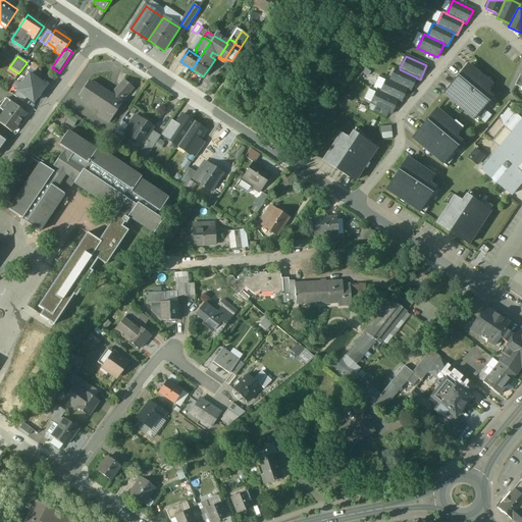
[(491,86),(468,65),(459,76),(460,77),(455,85),(453,83),(444,94),(457,105),(458,103),(462,107),(461,109),(474,119),(491,97),(486,93),(491,86)]
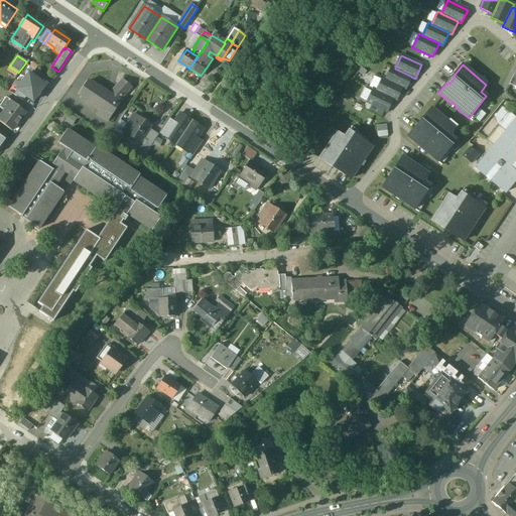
[(412,77),(395,69),(395,68),(392,67),(386,80),(402,88),(405,90),(411,77),(412,77)]
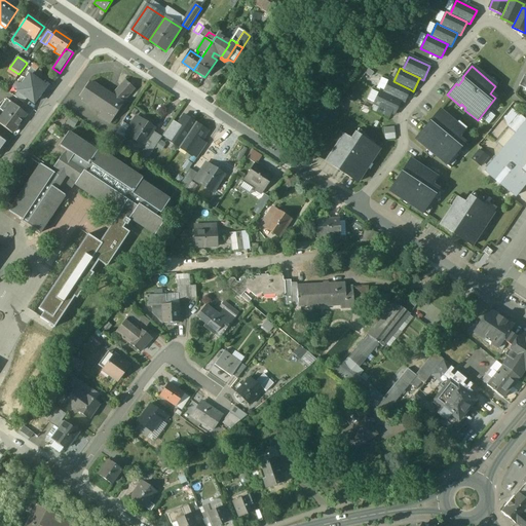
[(30,75),(40,83),(44,79),(32,69),(28,74),(30,75)]
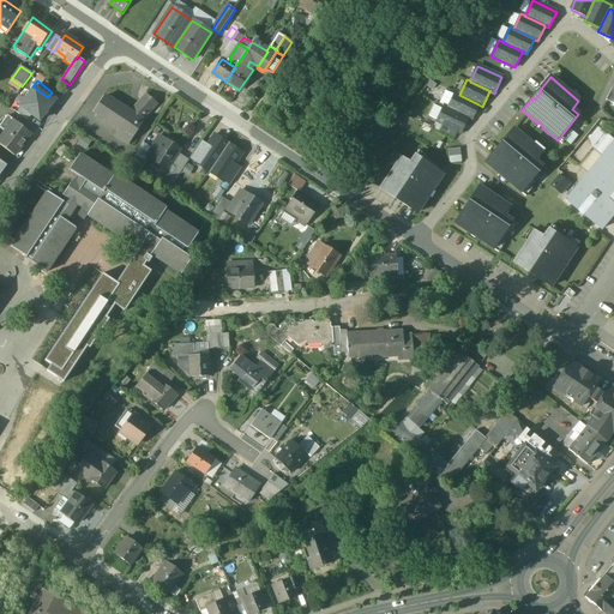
[(35,88),(20,107),(32,116),(40,121),(54,102),(47,97),(35,88)]
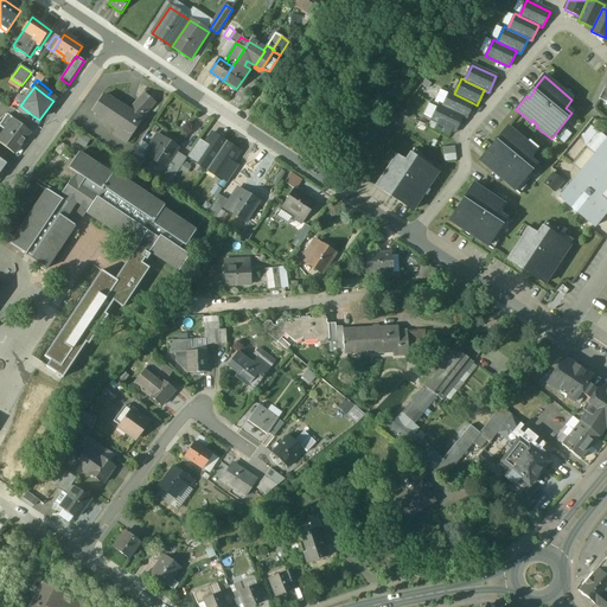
[(473,103),(454,94),(451,91),(443,107),(442,107),(462,116),(466,119),(473,103)]
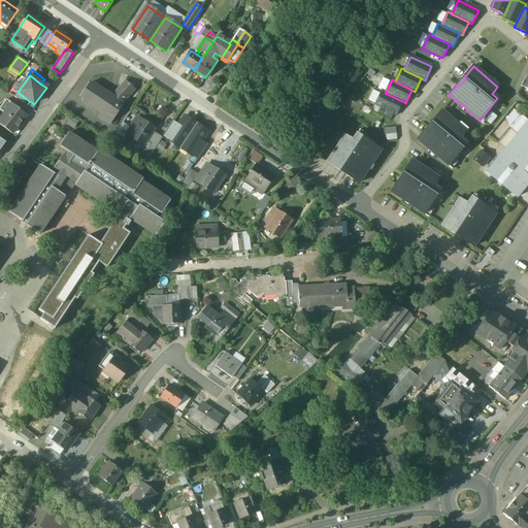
[(112,97),(94,85),(93,86),(90,84),(80,97),(84,99),(83,100),(101,112),(99,117),(110,125),(124,104),(122,103),(135,90),(126,81),(112,97)]
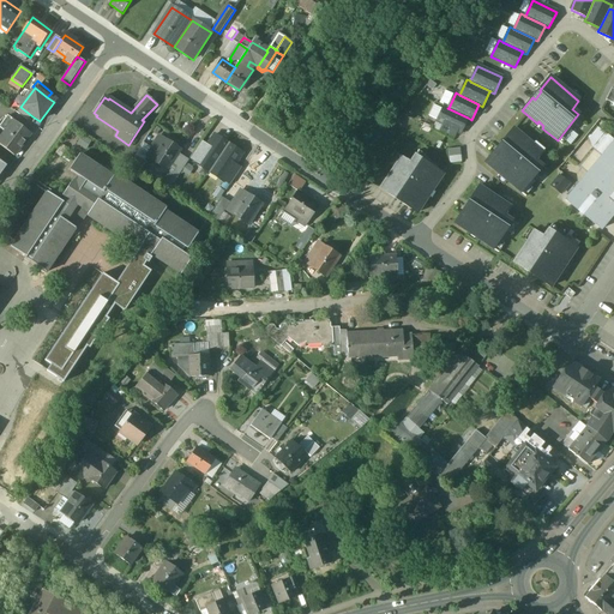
[(468,118),(447,108),(449,108),(444,106),(437,122),(443,125),(458,132),(461,133),(468,118)]
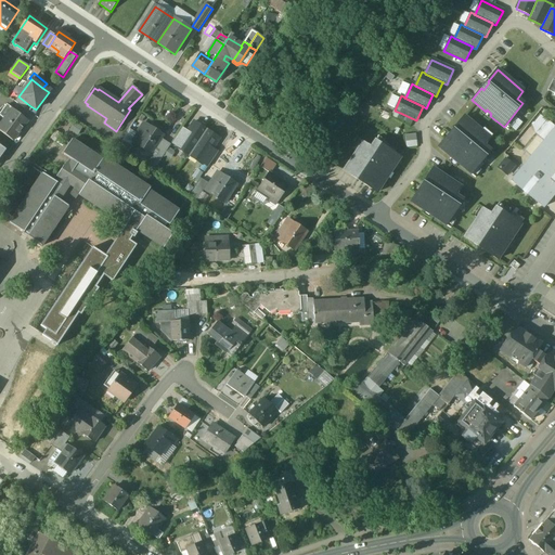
[(18,97),(15,101),(25,110),(29,105),(18,97)]
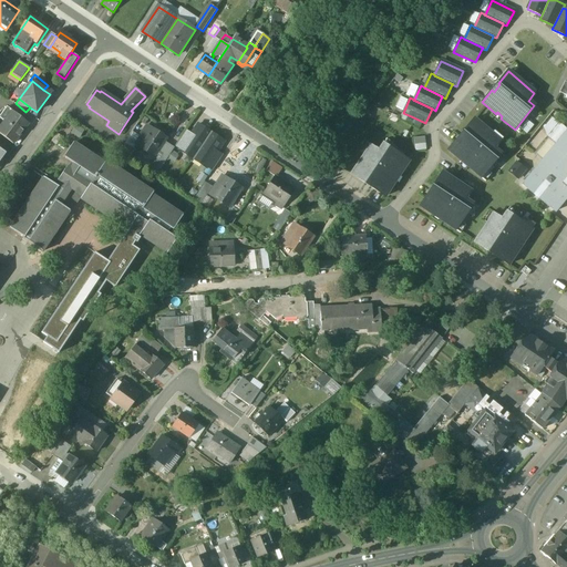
[(534,105),(515,130),(519,133),(525,126),(524,124),(532,115),(533,117),(539,110),(534,105)]
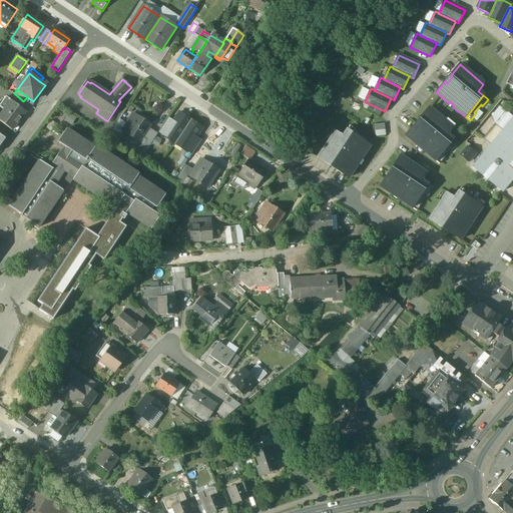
[(27,111),(8,97),(0,107),(5,110),(0,116),(0,121),(12,130),(27,111)]
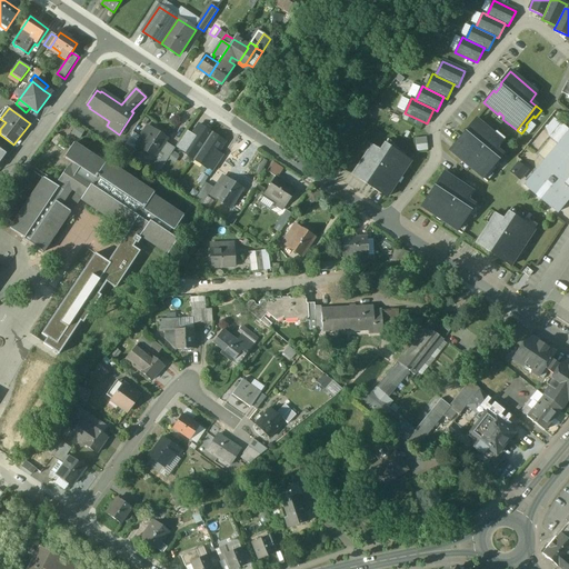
[(425,122),(410,116),(408,121),(421,128),(425,122)]
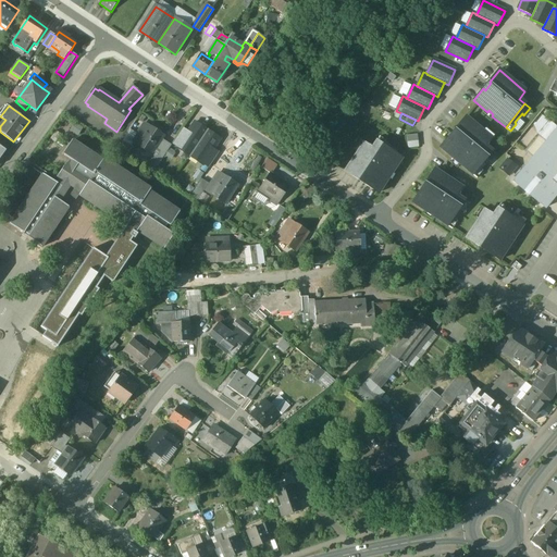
[(492,138),(466,118),(456,130),(458,131),(452,137),(450,136),(441,148),(454,160),(456,158),(460,161),(459,163),(472,175),(492,151),(485,146),(492,138)]
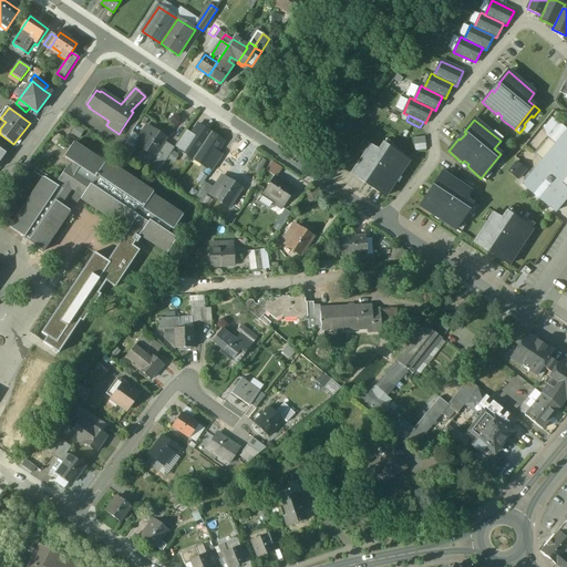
[(212,133),(199,124),(193,134),(181,151),(194,160),(212,133)]
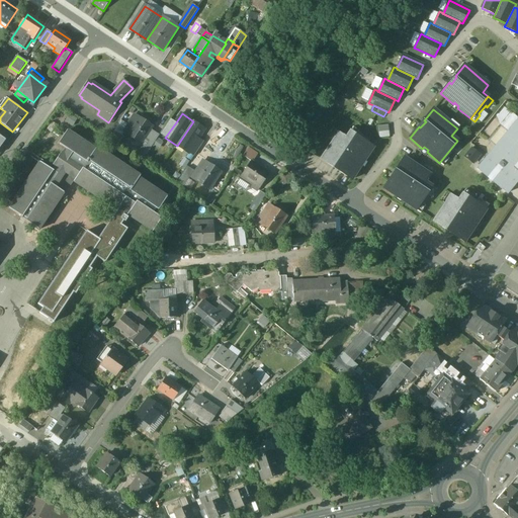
[(152,127),(135,116),(122,134),(140,146),(144,140),(150,131),(152,127)]
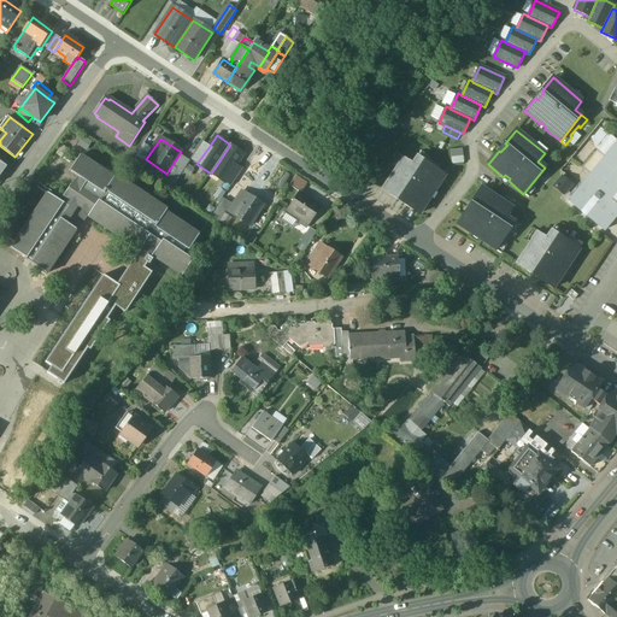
[(198,164),(210,146),(204,141),(192,159),(198,164)]
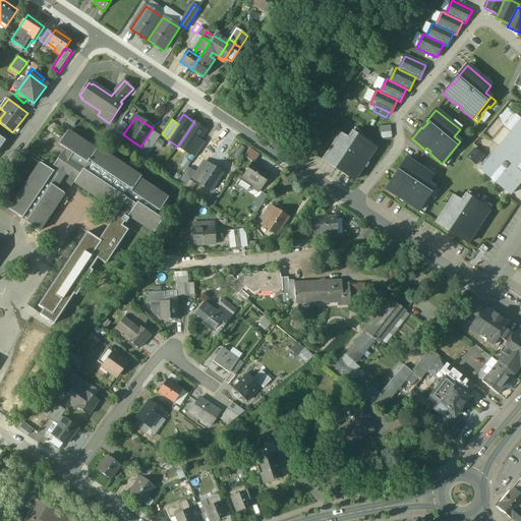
[(520,120),(513,130),(499,148),(479,170),(510,194),(520,182),(520,181),(520,120)]
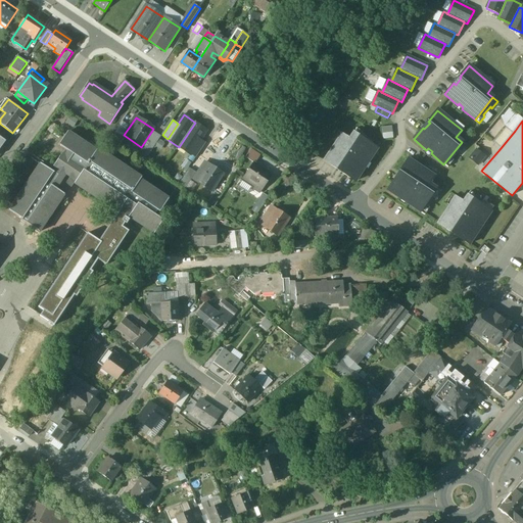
[(207,131),(195,123),(179,147),(190,155),(192,153),(201,139),(207,131)]
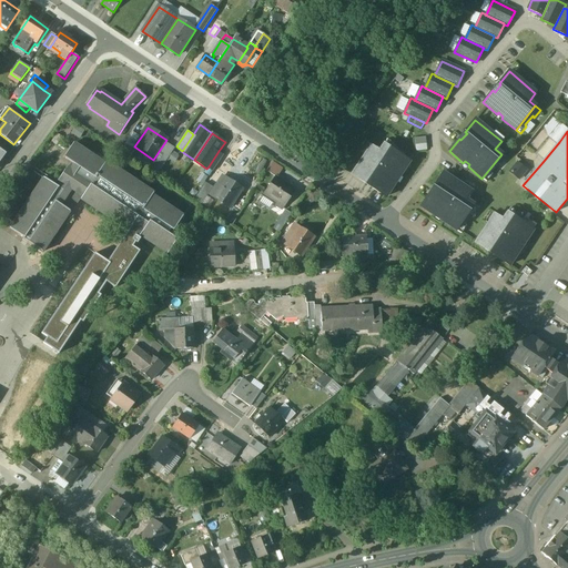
[(417,150),(428,149),(427,137),(416,138),(417,150)]
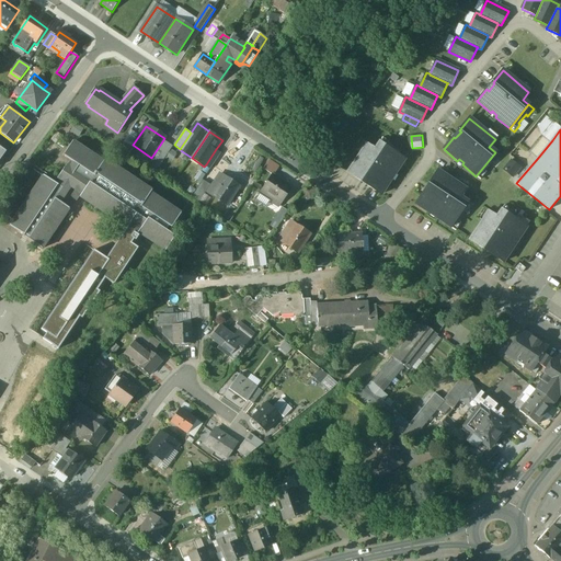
[(545,135),(529,152),(537,159),(552,140),(545,135)]
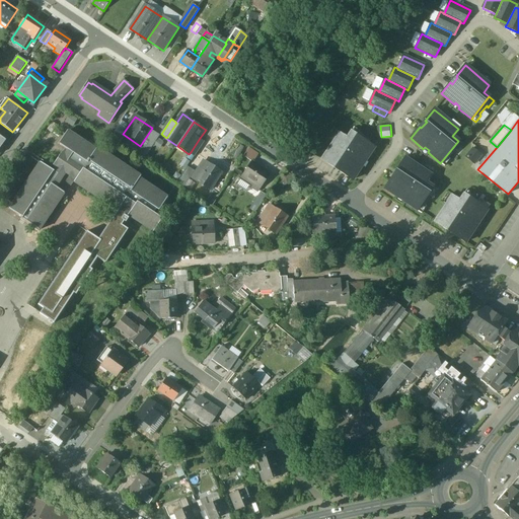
[(361,132),(354,128),(351,132),(374,148),(377,143),(370,138),(369,140),(360,134),(361,132)]
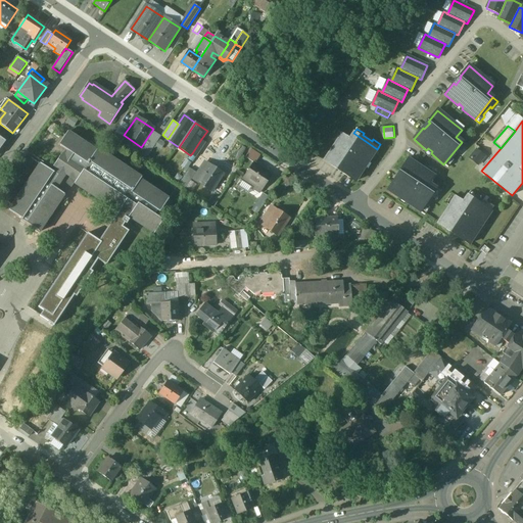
[(151,132),(145,141),(148,143),(154,134),(151,132)]
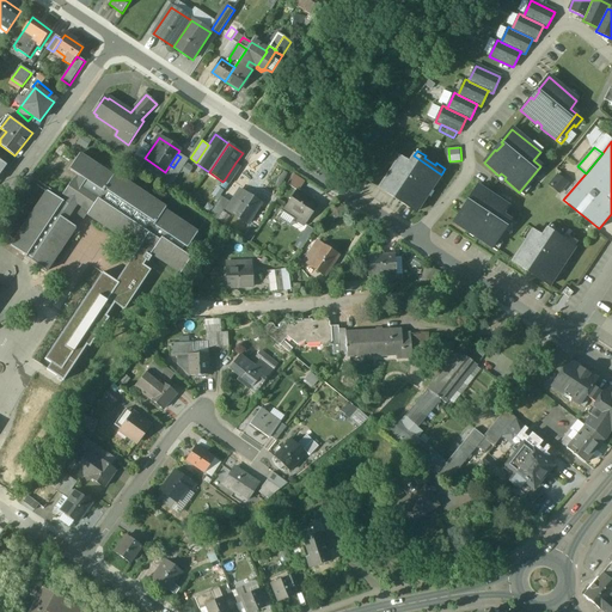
[(165,209),(112,175),(111,178),(78,155),(68,171),(79,178),(75,183),(72,181),(62,195),(67,197),(63,202),(48,191),(11,246),(28,257),(29,256),(32,258),(31,261),(47,271),(75,228),(71,226),(74,220),(78,222),(83,218),(78,214),(81,209),(87,214),(86,216),(138,250),(140,246),(152,255),(181,274),(191,258),(182,252),(184,246),(188,249),(197,234),(164,212),(165,209)]
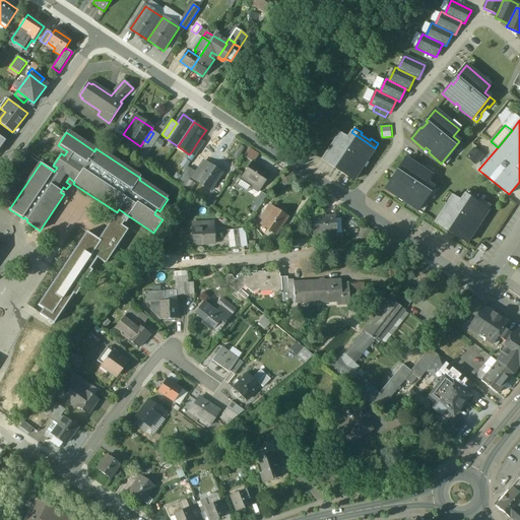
[(351,132),(347,139),(339,134),(322,159),(334,168),(335,166),(342,171),(341,173),(353,181),(363,167),(361,166),(365,160),(366,161),(375,148),(351,132)]
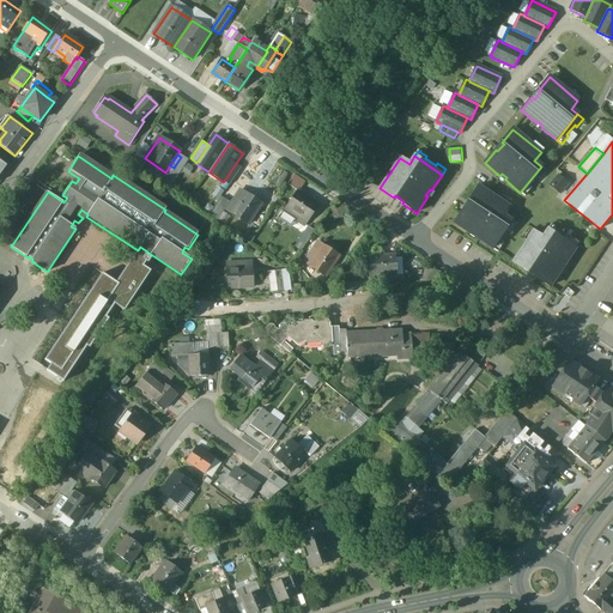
[(188,161),(181,157),(174,168),(173,171),(178,175),(188,161)]
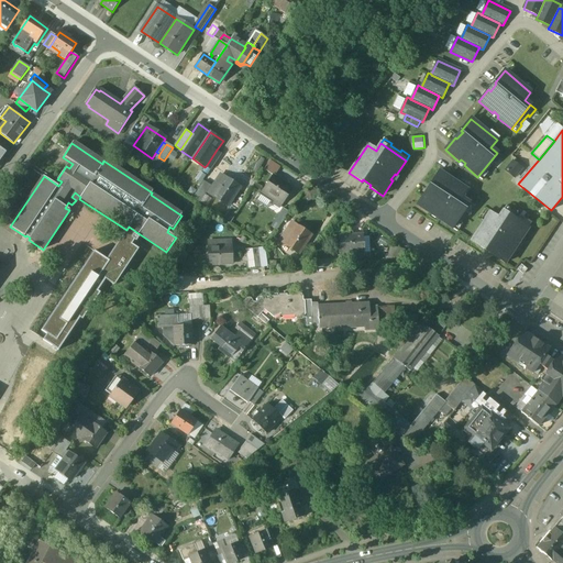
[(222,153),(217,150),(207,165),(211,169),(222,153)]
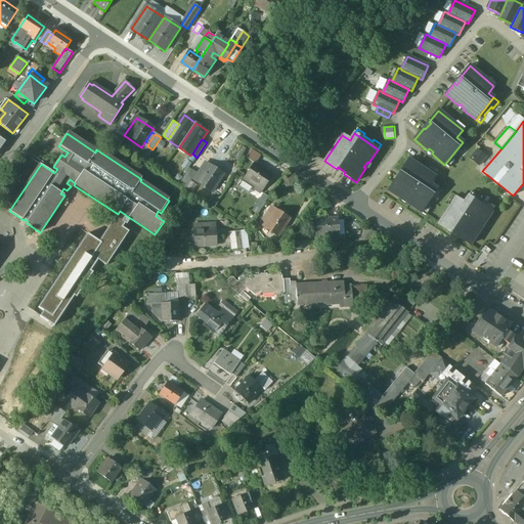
[(463,142),(444,165),(448,168),(454,161),(452,160),(460,151),(462,153),(467,146),(463,142)]
